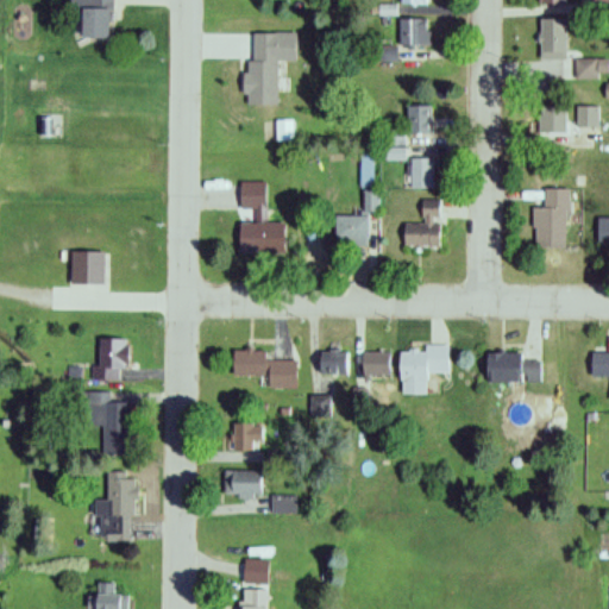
[(77,38),(108,38),(108,0),(87,0),(87,8),(77,8),(77,38)]
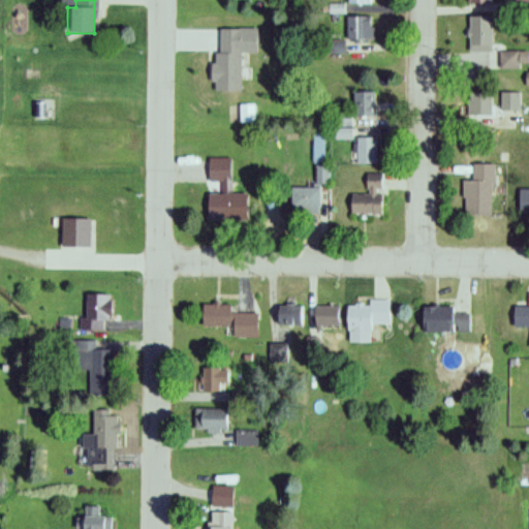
[(372,40),(372,16),(346,16),(346,40),(372,40)]
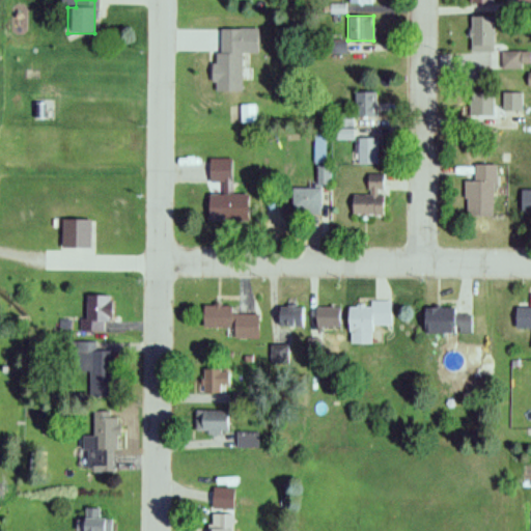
[(493,18),(471,18),(471,55),(493,55),(493,18)]
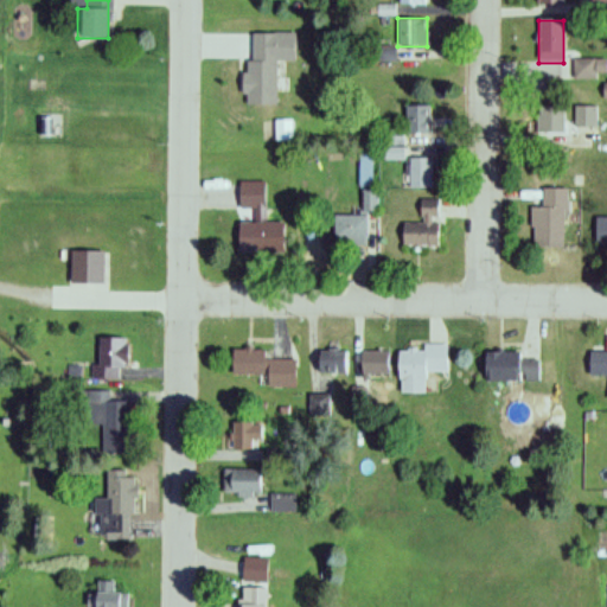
[(246,106),(275,106),(276,61),(294,61),(294,34),(247,33),(246,106)]
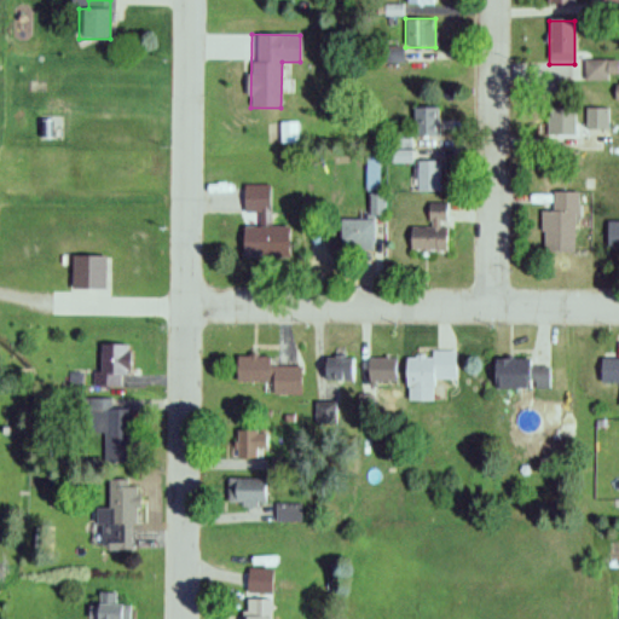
[(585,62),(585,81),(608,81),(608,62),(585,62)]
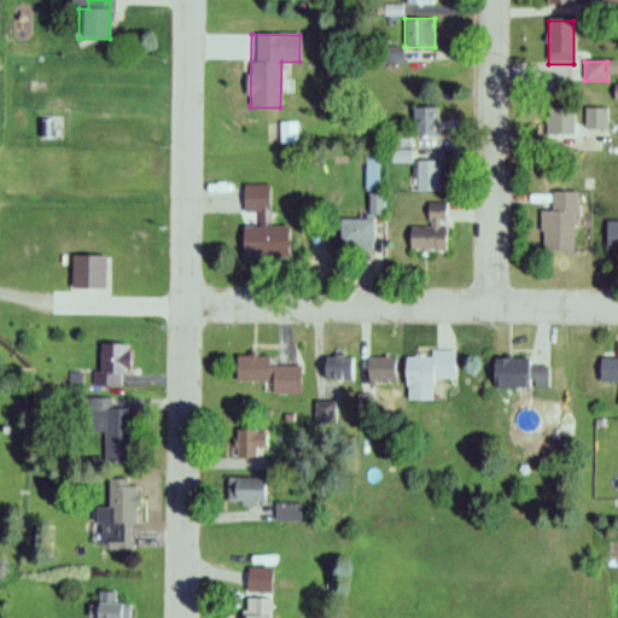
[(413,109),(414,133),(390,134),(391,149),(409,147),(409,139),(441,138),(439,108),(413,109)]
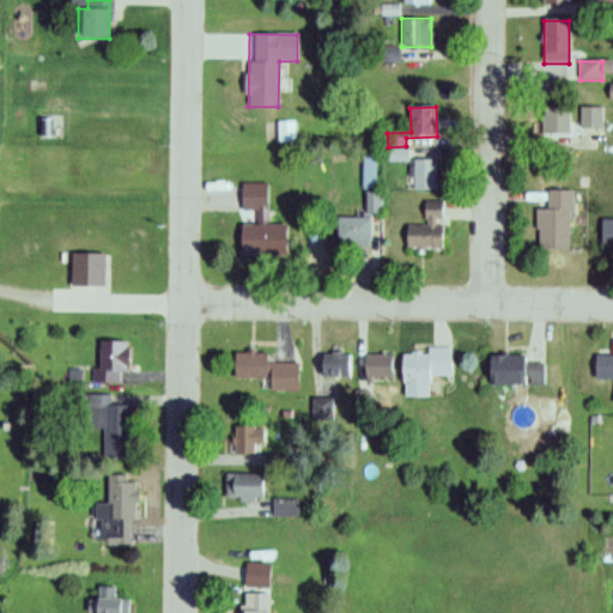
[(542,108),(541,137),(570,137),(571,108),(542,108)]
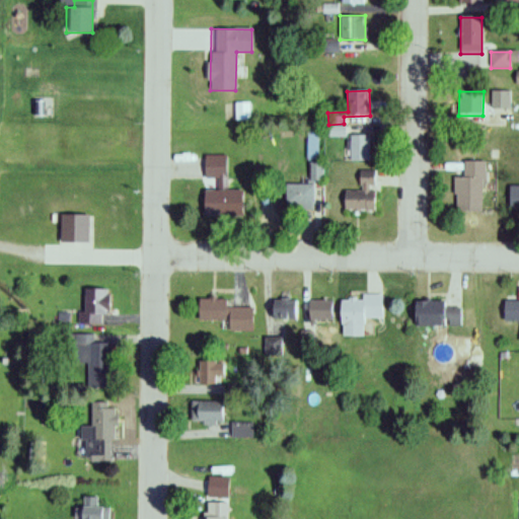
[(510,92),(493,92),(493,108),(510,108),(510,92)]
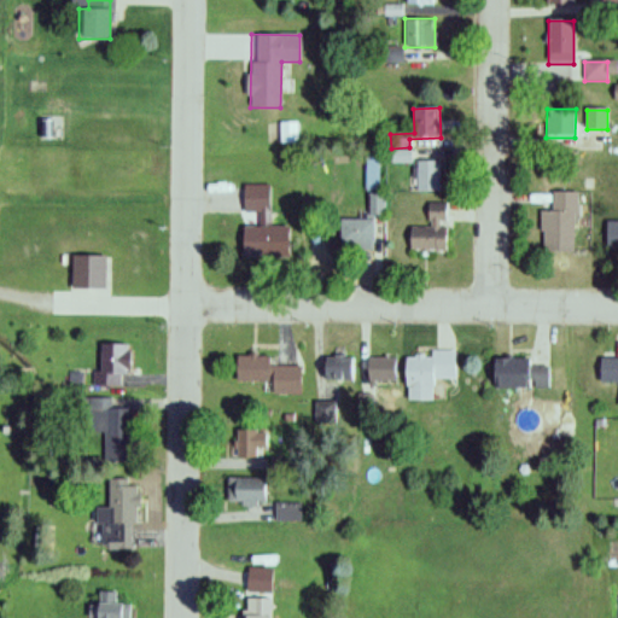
[(442,162),(418,162),(418,193),(442,193),(442,162)]
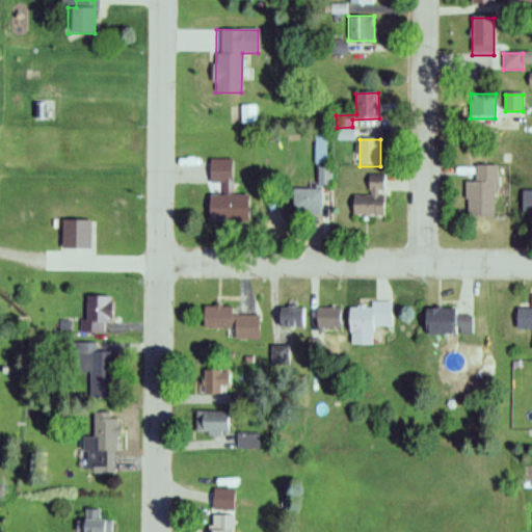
[(235,160),(210,159),(210,184),(222,184),(222,195),(208,195),(208,221),(248,222),(249,196),(234,195),(235,160)]
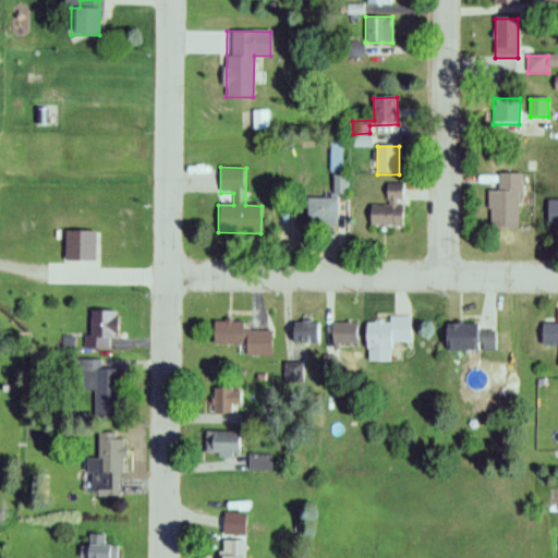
[(519,174),(498,174),(498,192),(488,192),(488,229),(519,229),(519,174)]
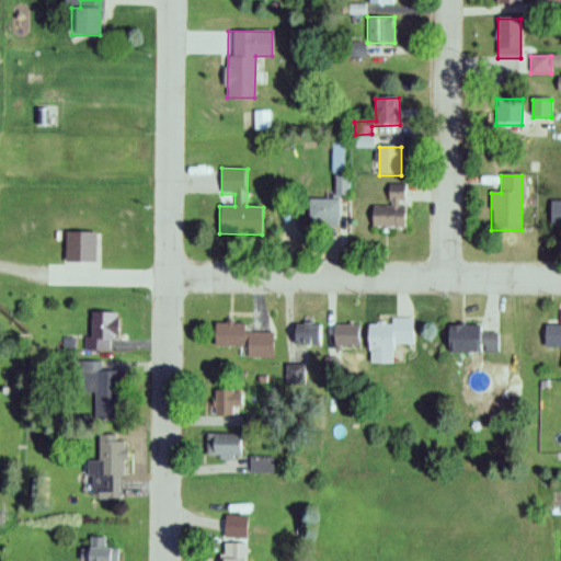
[(371,229),(407,230),(407,185),(389,185),(389,208),(371,208),(371,229)]
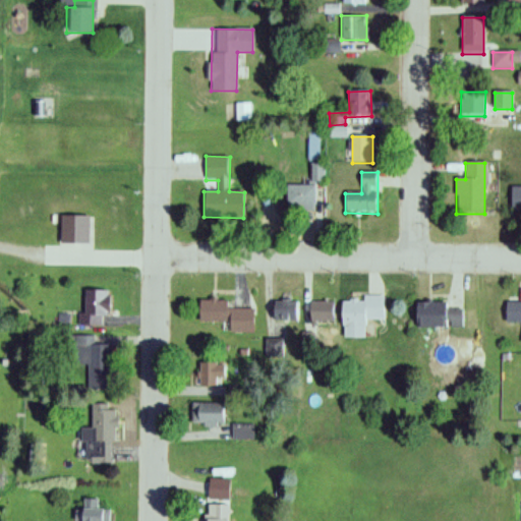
[(286,214),(313,214),(313,186),(286,186),(286,214)]
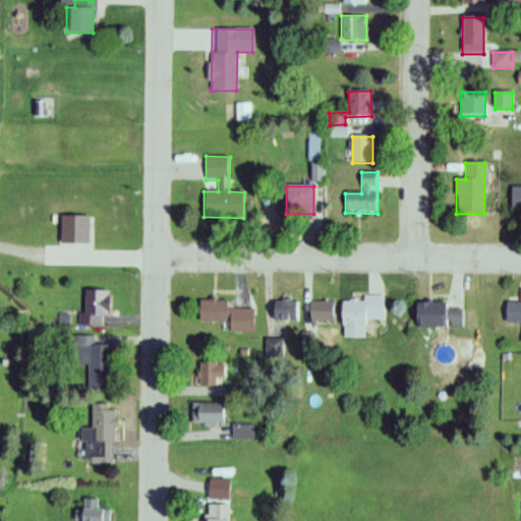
[(520,187),(511,187),(511,210),(520,210),(520,187)]
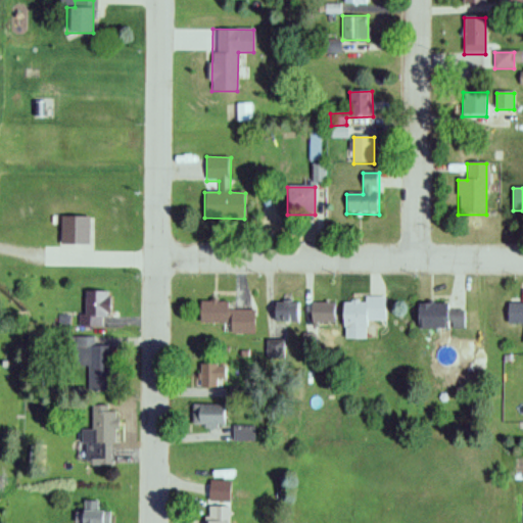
[(59,245),(90,245),(90,218),(59,218),(59,245)]
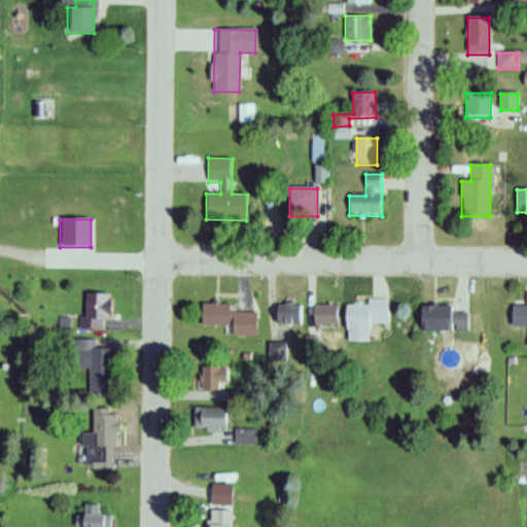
[(82,328),(108,328),(108,294),(82,294),(82,328)]
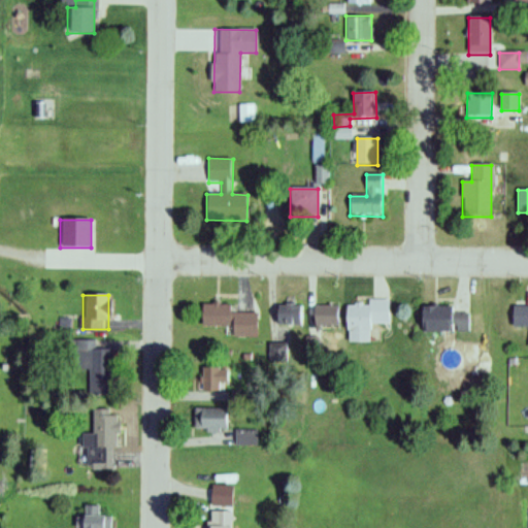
[(390,323),(390,300),(345,301),(345,341),(373,341),(373,323),(390,323)]
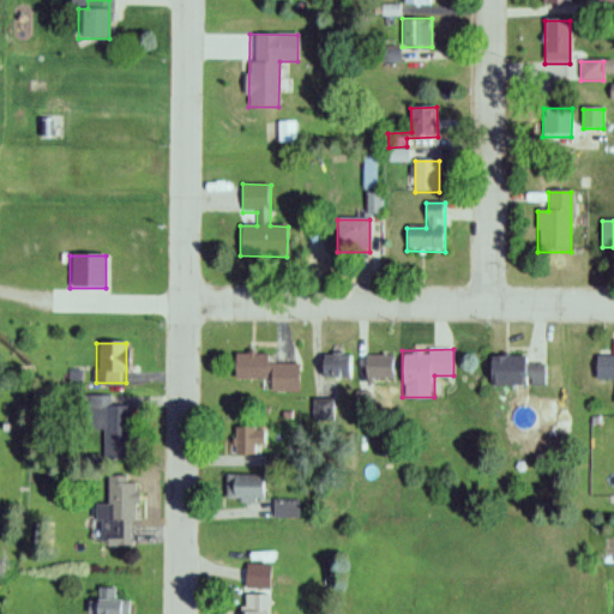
[(268,379),(268,391),(299,392),(299,365),(268,363),(268,353),(234,353),(234,379),(268,379)]
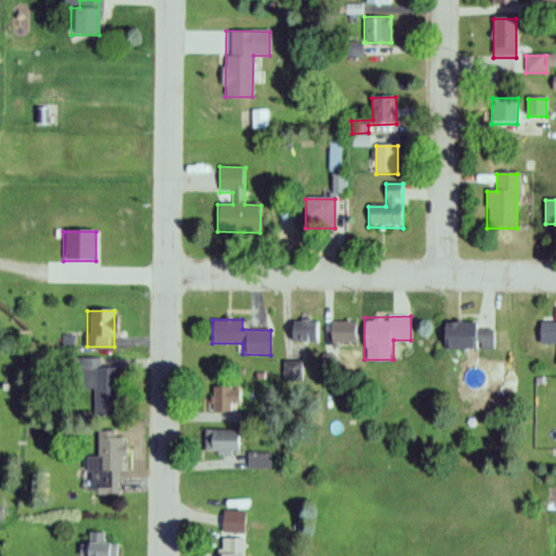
[(332,348),(355,343),(350,319),(327,325),(332,348)]
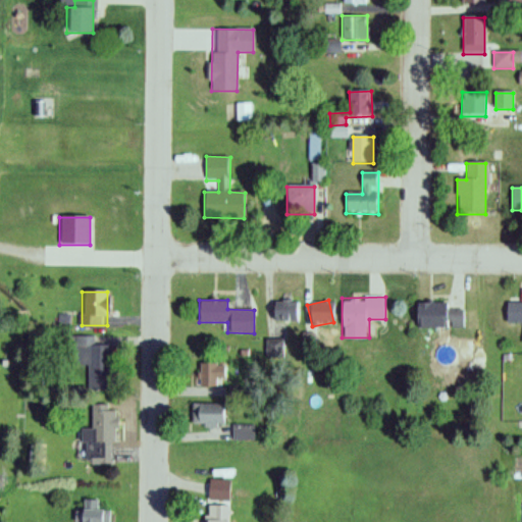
[(272,322),(298,322),(298,301),(272,301),(272,322)]
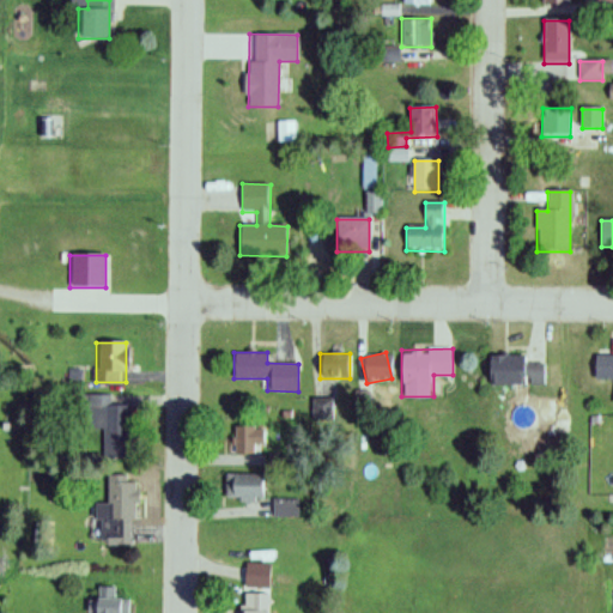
[(525,354),(487,354),(487,384),(540,384),(540,363),(525,363),(525,354)]
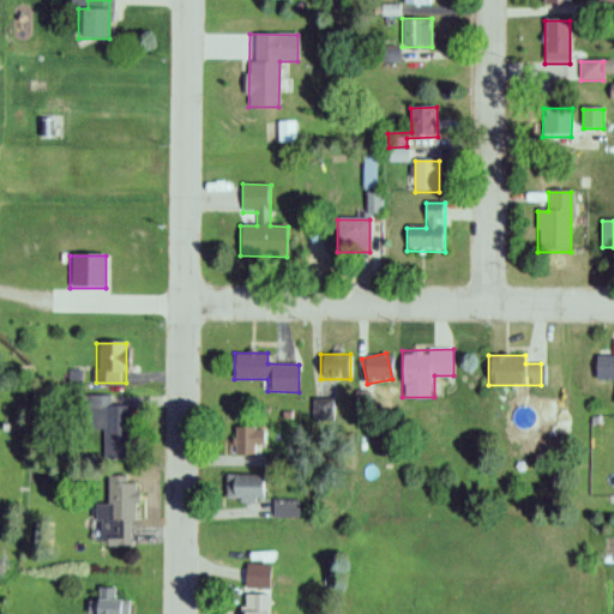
[(613,357),(594,356),(594,379),(613,379),(613,357)]
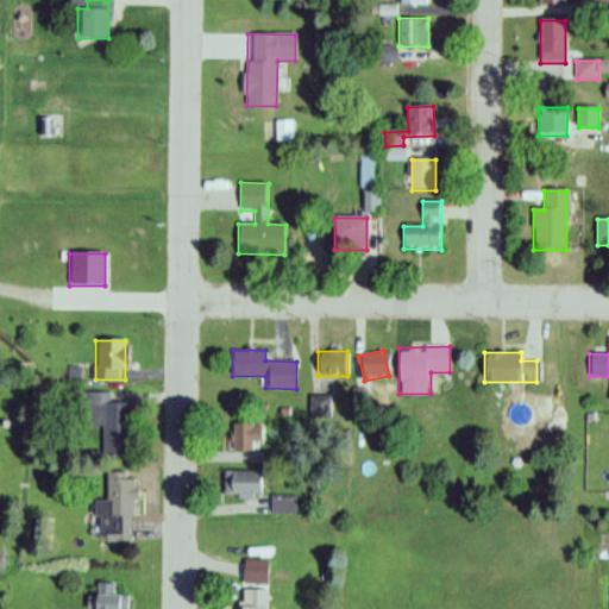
[(125,391),(85,393),(86,427),(102,426),(104,456),(127,456),(125,391)]
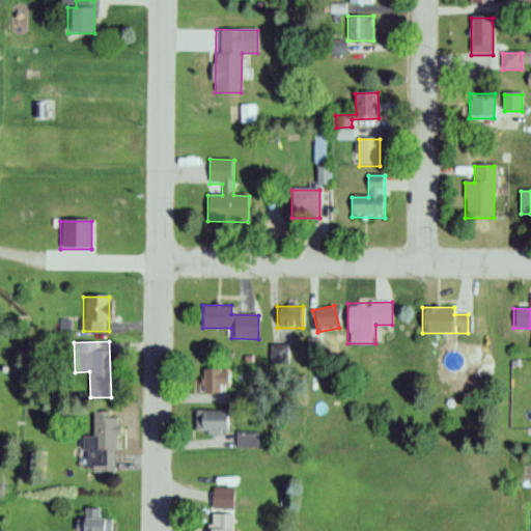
[(228,369),(202,369),(202,393),(228,393),(228,369)]
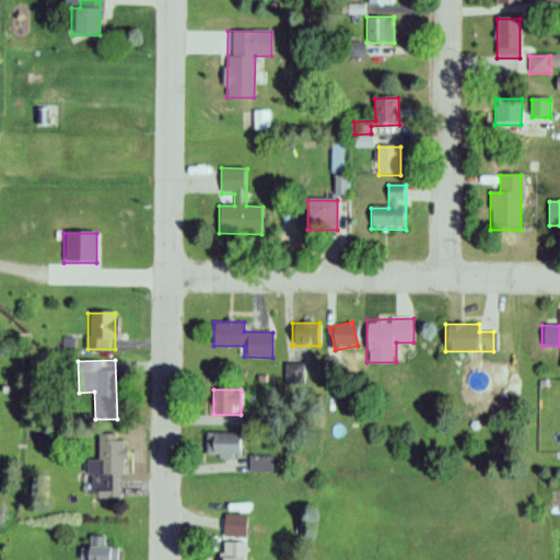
[(121,497),(120,433),(98,433),(98,459),(89,459),(89,497),(121,497)]
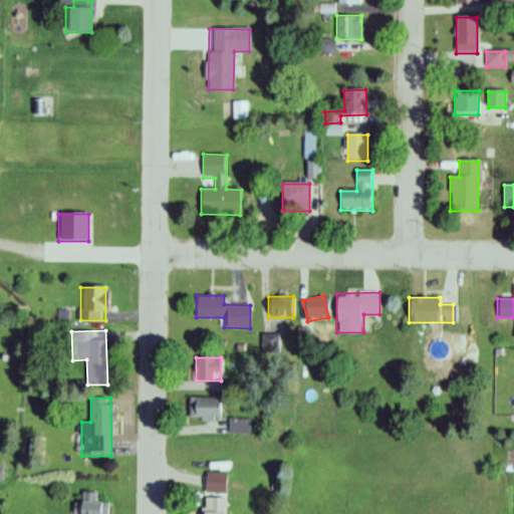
[(222,419),(222,398),(189,398),(189,419),(222,419)]
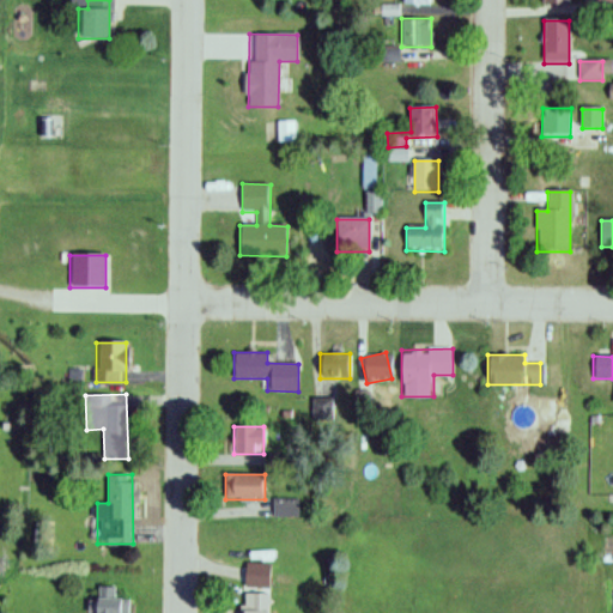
[(128,612),(129,598),(117,598),(119,588),(93,587),(92,612),(128,612)]
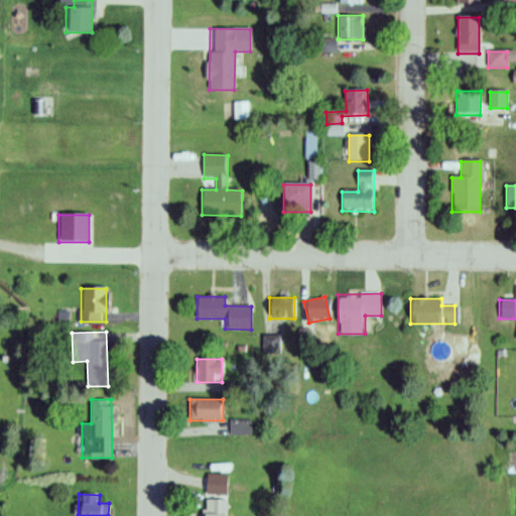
[(228,515),(228,499),(203,499),(202,515),(228,515)]
